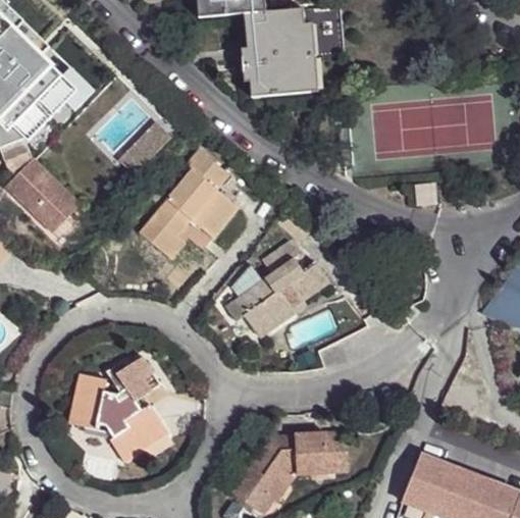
[(198,0),(199,16),(243,12),(257,11),(256,0),(198,0)]
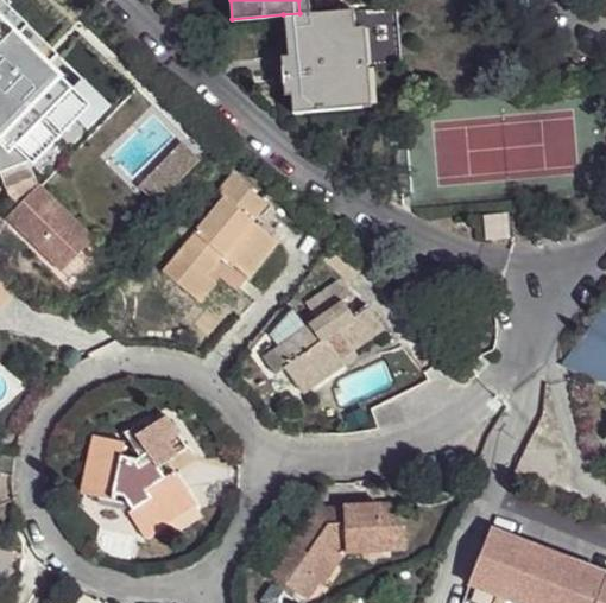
[(298,0),(300,13),(309,12),(308,0),(298,0)]
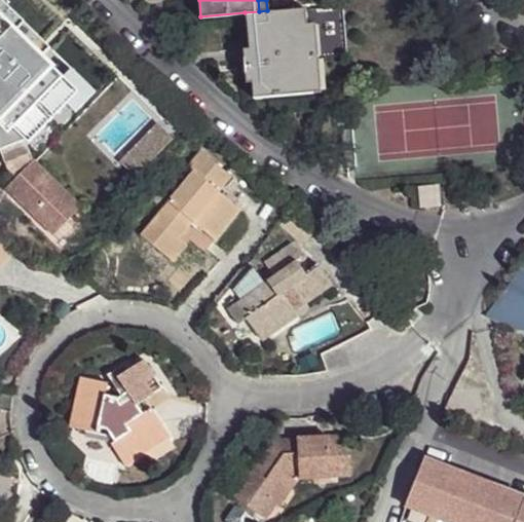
[(0,154),(5,165),(16,172),(32,156),(96,89),(0,1),(0,154)]
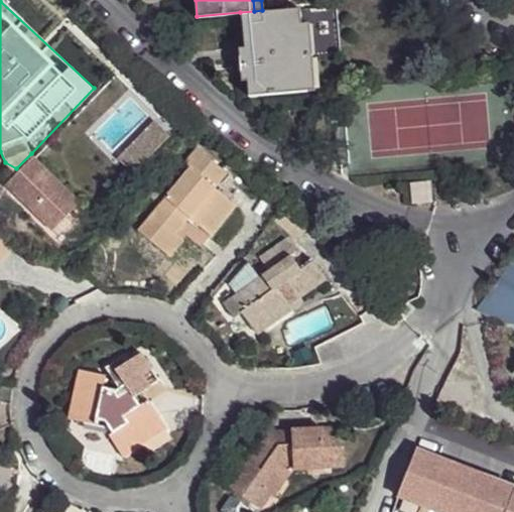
[(254,11),(240,12),(242,44),(245,77),(247,95),(306,90),(300,21),(299,6),(262,10),(254,11)]
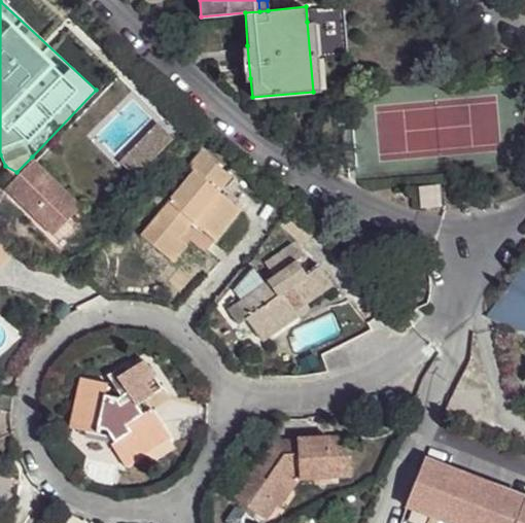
[(317,21),(307,22),(313,92),(323,91),(317,21)]
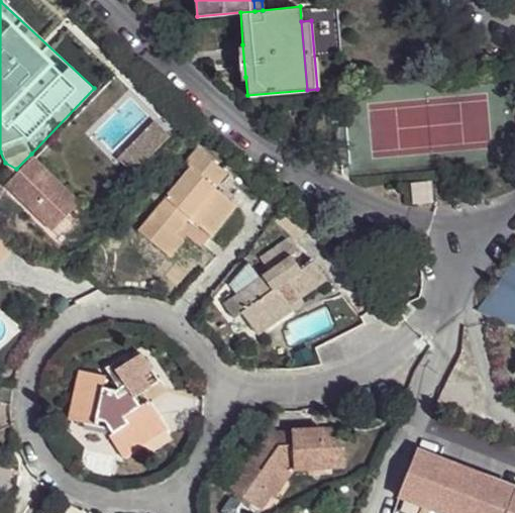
[(242,44),(235,45),(238,78),(245,77),(242,44)]
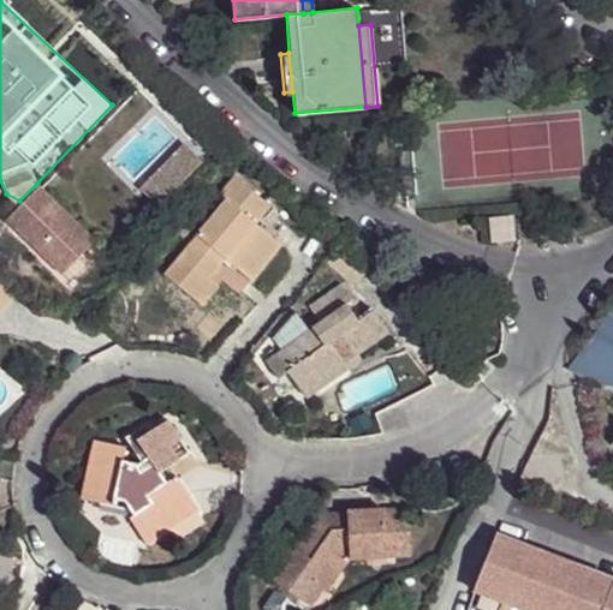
[(182,144),(149,180),(164,195),(196,159),(182,144)]
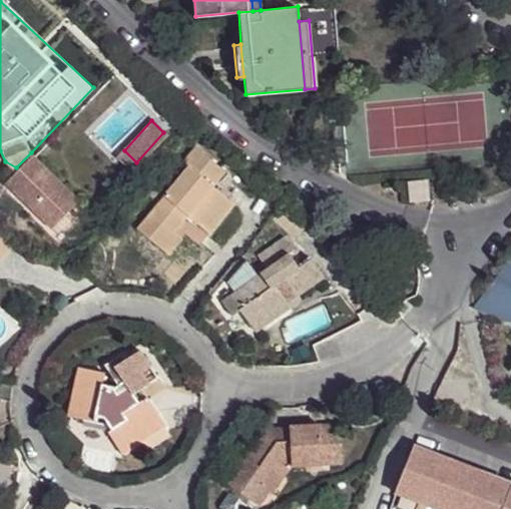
[(167,228),(171,232),(184,216),(205,233),(230,203),(208,185),(220,169),(194,146),(178,164),(185,168),(134,229),(154,246),(167,228)]
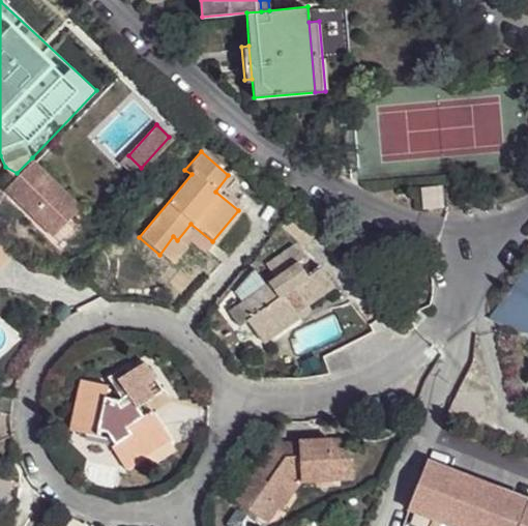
[(128,155),(120,163),(132,174),(141,168),(128,155)]
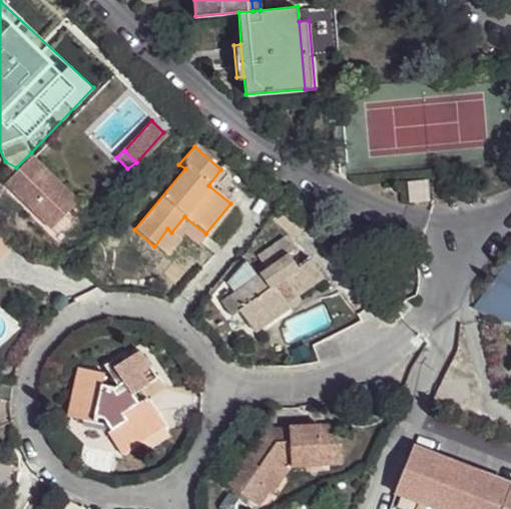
[(16,167),(4,179),(51,224),(77,197),(31,152),(16,167)]
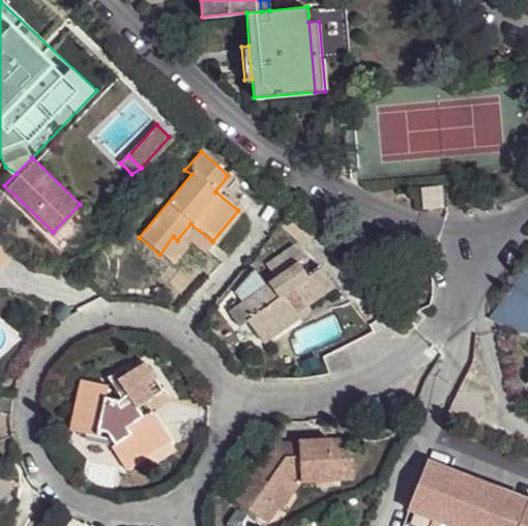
[(439,184),(420,185),(422,206),(441,205),(439,184)]
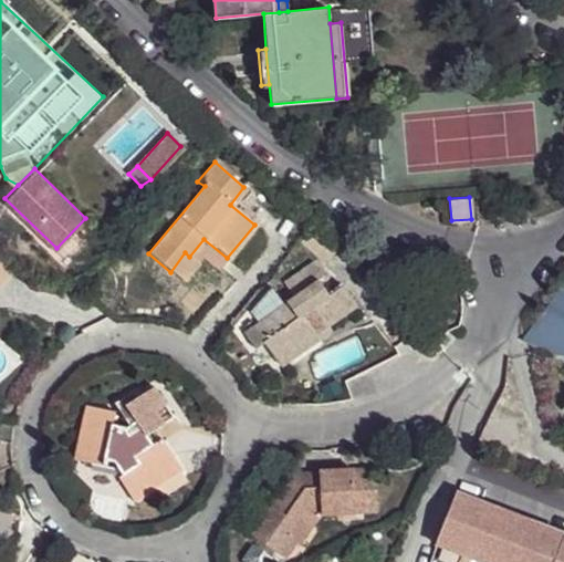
[(198,264),(189,257),(185,252),(170,272),(183,282),(198,264)]
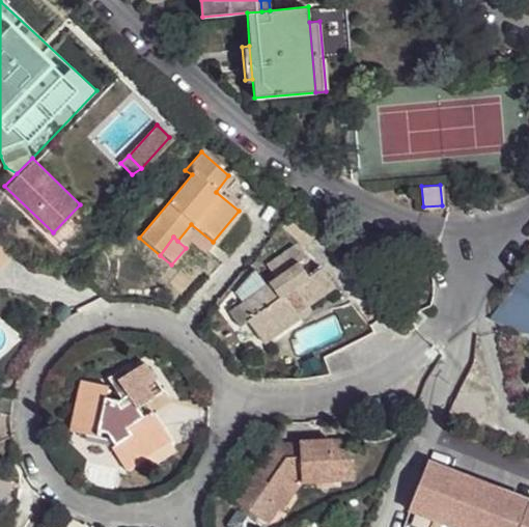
[(298,311),(312,303),(337,284),(325,266),(311,274),(301,259),(305,256),(295,242),(269,261),(278,275),(230,308),(242,325),(250,320),(266,340),(301,317),(298,311)]
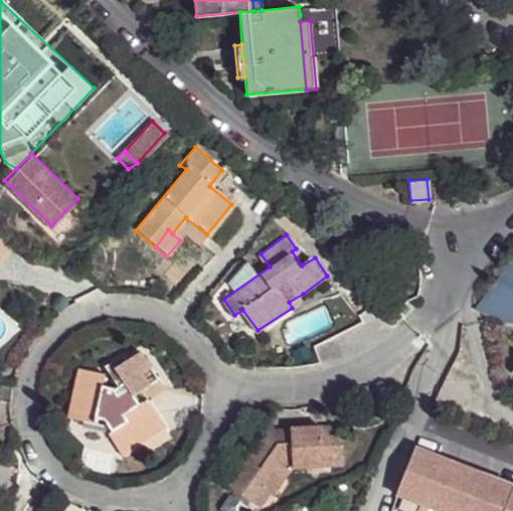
[(512,265),(491,309),(512,320),(512,265)]
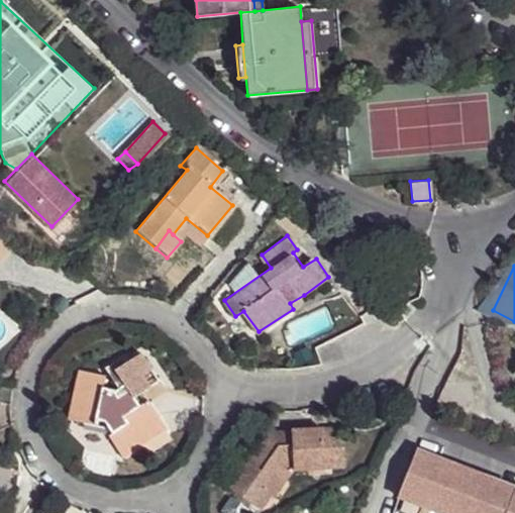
[(306,299),(304,295),(290,303),(293,309),(306,299)]
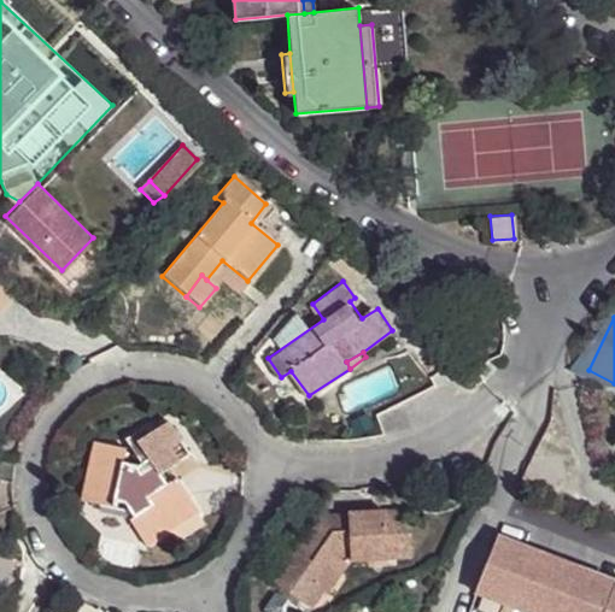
[(150,543),(173,528),(168,521),(198,500),(174,464),(194,451),(173,418),(141,439),(151,455),(141,464),(129,460),(130,447),(98,440),(85,498),(116,504),(118,498),(130,502),(136,513),(132,517),(150,543)]
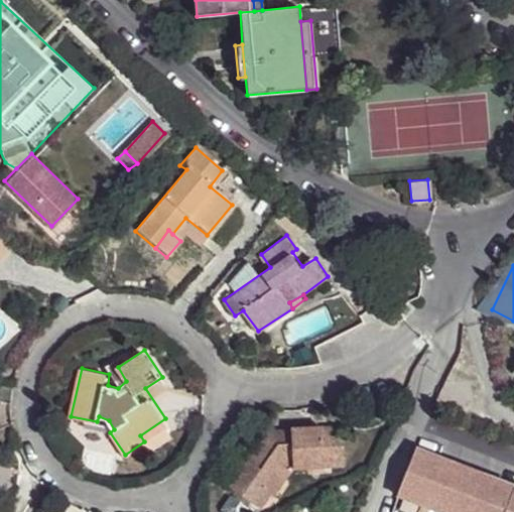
[(165,418),(140,435),(144,441),(169,424),(165,418)]
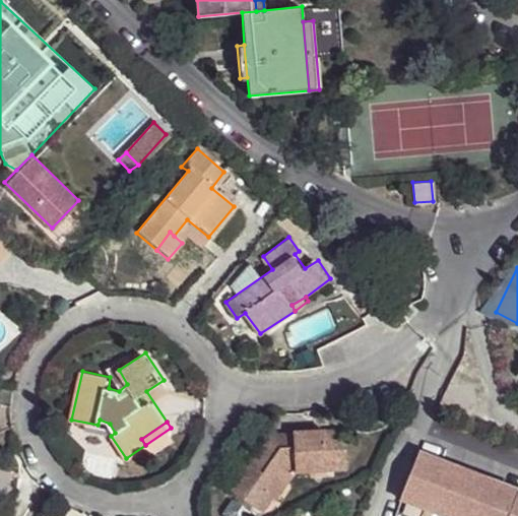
[(279,442),(272,433),(232,490),(259,507),(272,489),(279,495),(299,468),(324,468),(324,458),(349,457),(346,427),(295,431),(295,440),(279,442)]
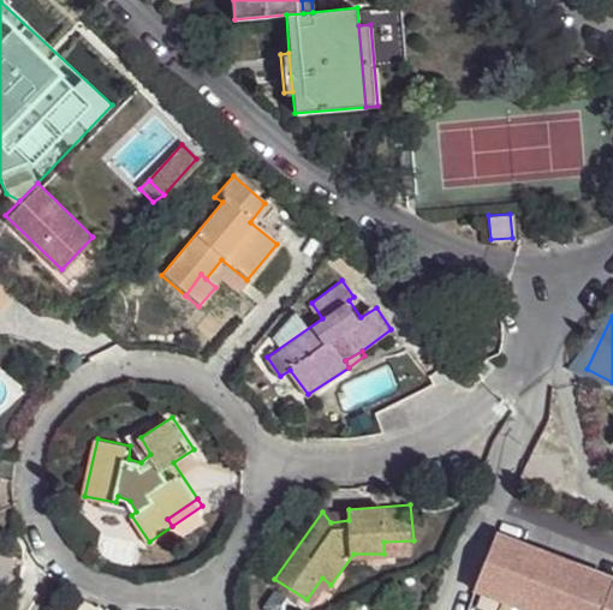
[(322,509),(322,512),(331,522),(349,520),(349,509),(322,509)]
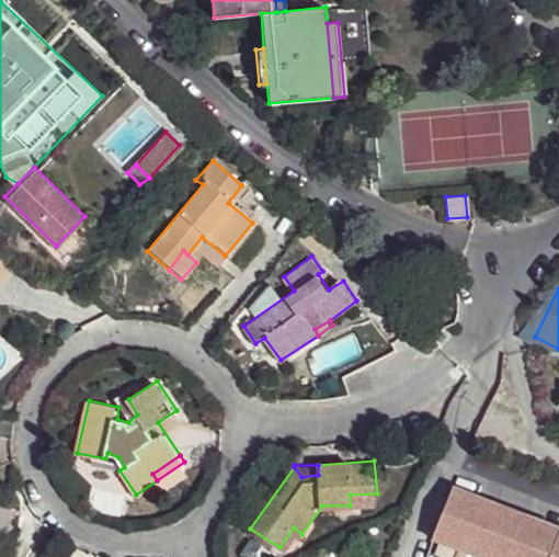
[(432,536),(486,556),(558,556),(558,525),(452,485),(432,536)]
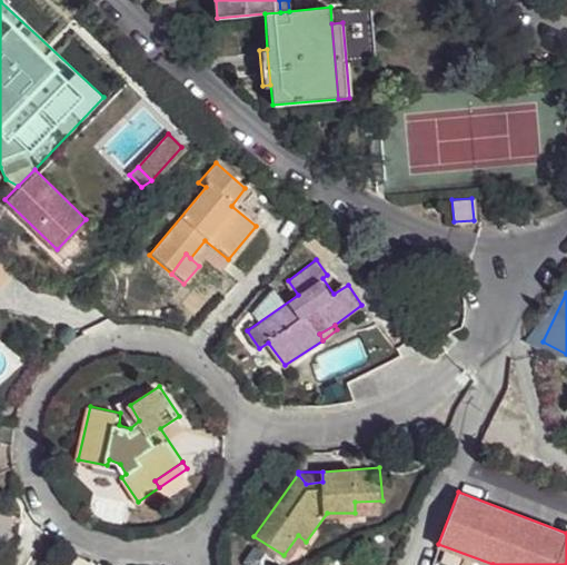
[(380,512),(383,501),(355,502),(355,513),(380,512)]
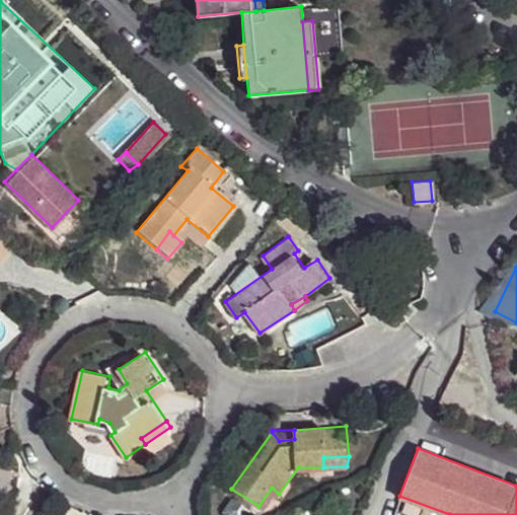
[(266,510),(279,494),(272,488),(259,506),(266,510)]
